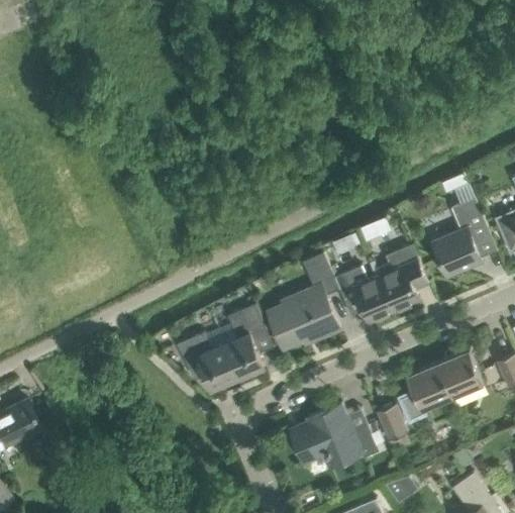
[(514,176),(511,179),(514,188),(514,209),(493,219),(508,254),(512,252),(514,255),(514,254),(514,176)]
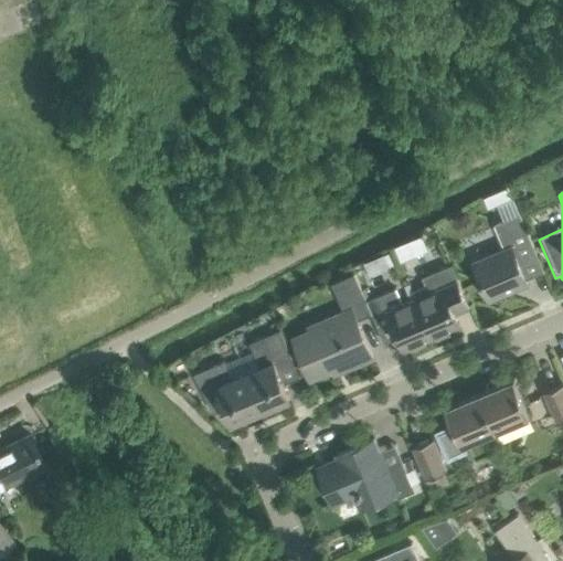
[(541,275),(542,275),(518,218),(494,228),(503,252),(471,265),(487,303),(526,286),(523,279),(540,273),(541,275)]
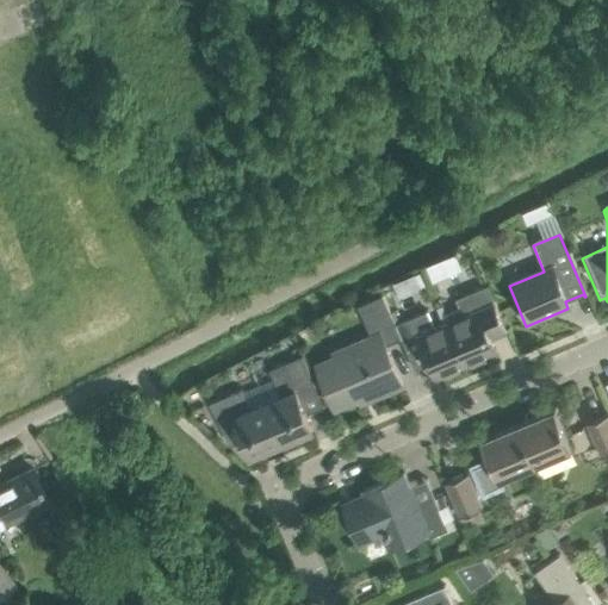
[(434,284),(463,272),(456,255),(427,267),(434,284)]
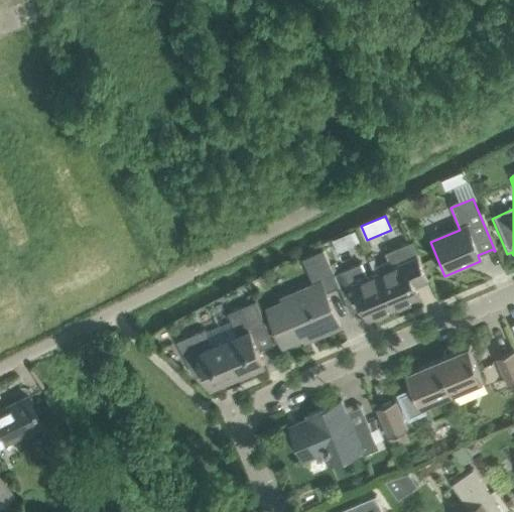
[(337,251),(355,247),(353,236),(334,241),(337,251)]
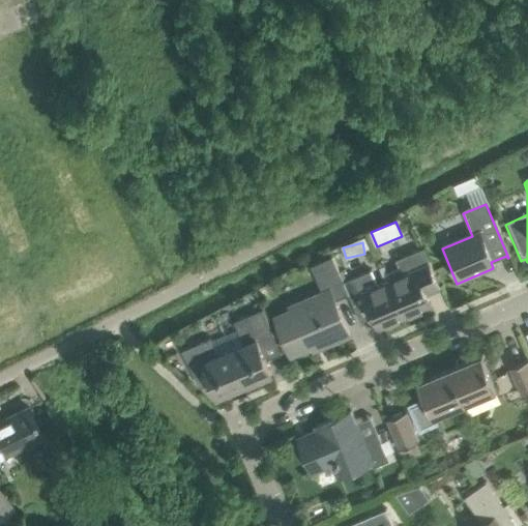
[(430,309),(424,297),(438,291),(421,252),(393,263),(398,272),(385,278),(388,284),(404,320),(430,309)]
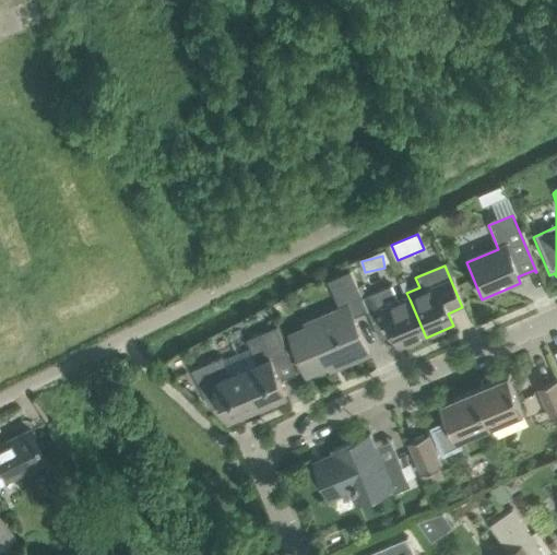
[(335,306),(358,296),(348,273),(327,283),(335,306)]
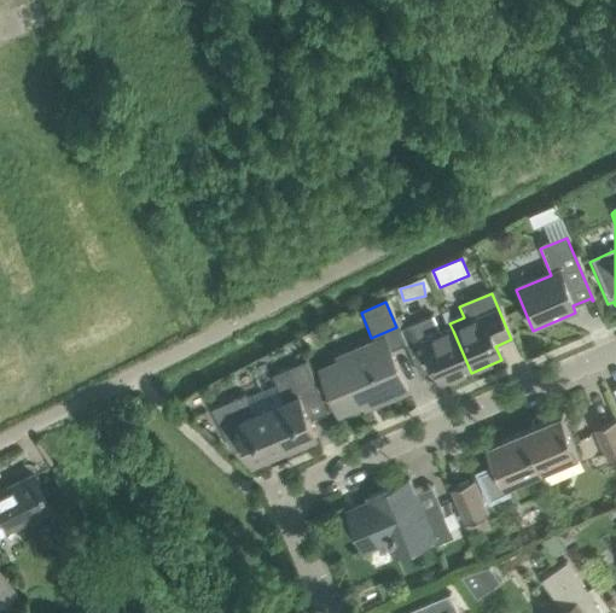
[(440,385),(471,373),(453,331),(439,337),(430,319),(399,332),(411,362),(428,355),(440,385)]
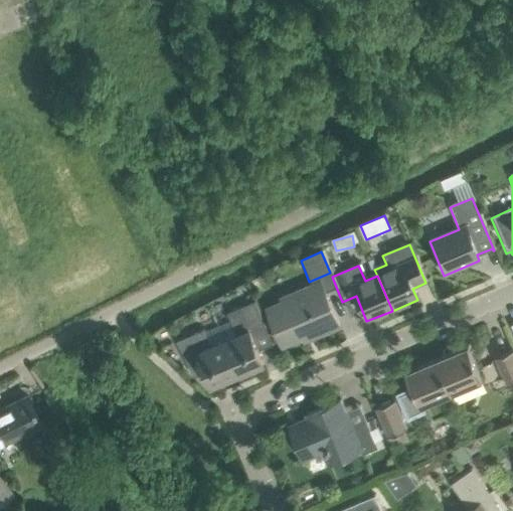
[(320,337),(338,329),(319,284),(293,295),(297,304),(268,316),(281,347),(318,332),(320,337)]
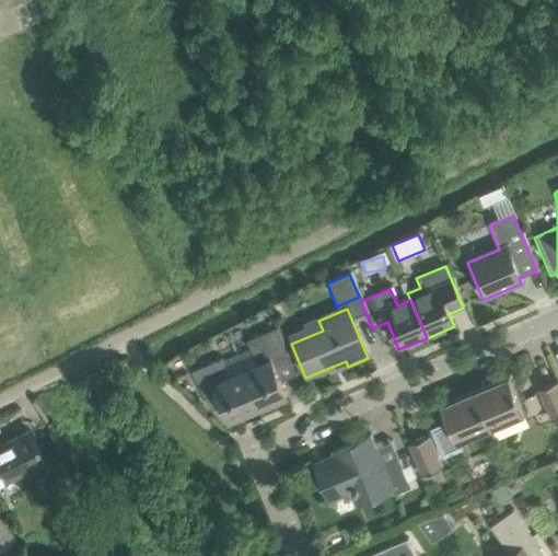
[(256,368),(242,373),(257,409),(286,397),(271,365),(287,357),(276,331),(250,342),(255,356),(252,358),(256,368)]
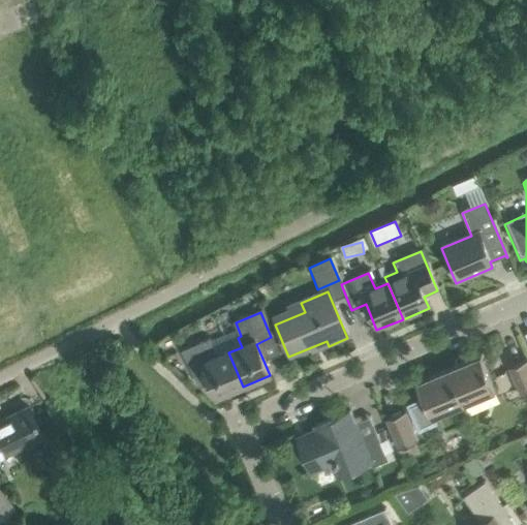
[(216,398),(243,387),(228,352),(215,358),(208,341),(179,352),(192,378),(206,372),(216,398)]
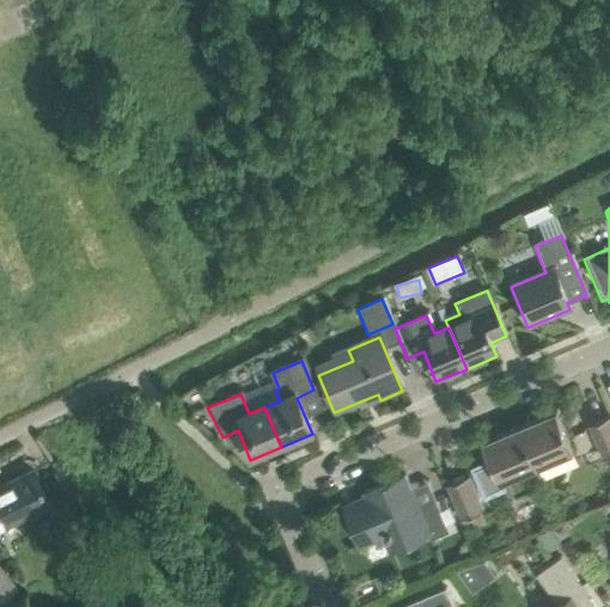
[(572,454),(555,415),(517,430),(534,470),(572,454)]
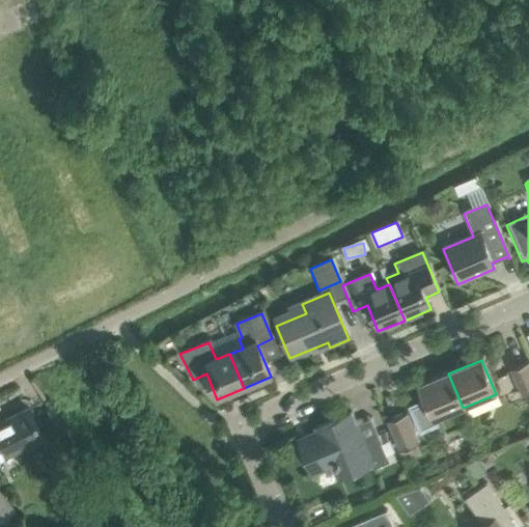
[(528,364),(528,362),(509,370),(522,400),(528,397),(528,364)]
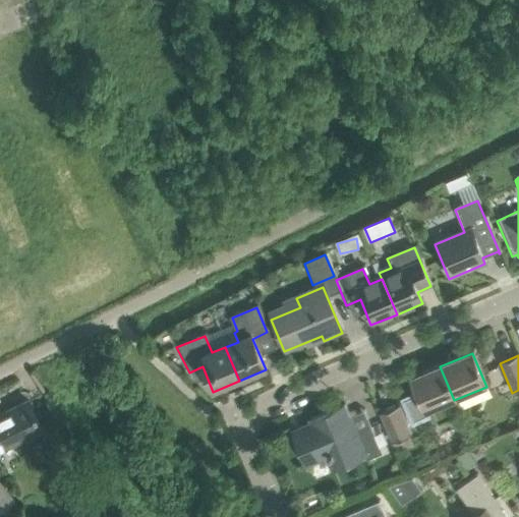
[(424,417),(422,413),(454,400),(440,366),(408,380),(415,397),(403,402),(411,422),(424,417)]
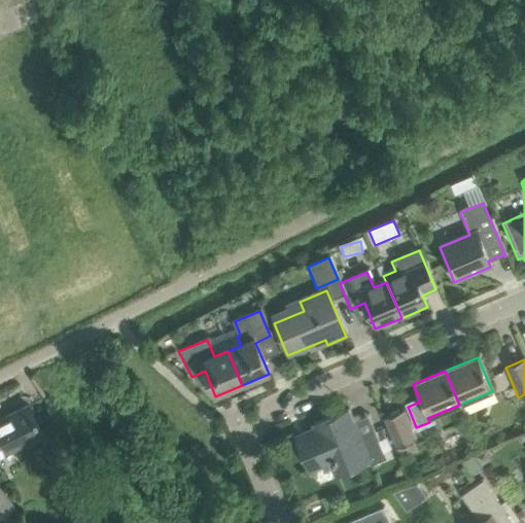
[(0,456),(40,437),(26,408),(0,420),(0,456)]
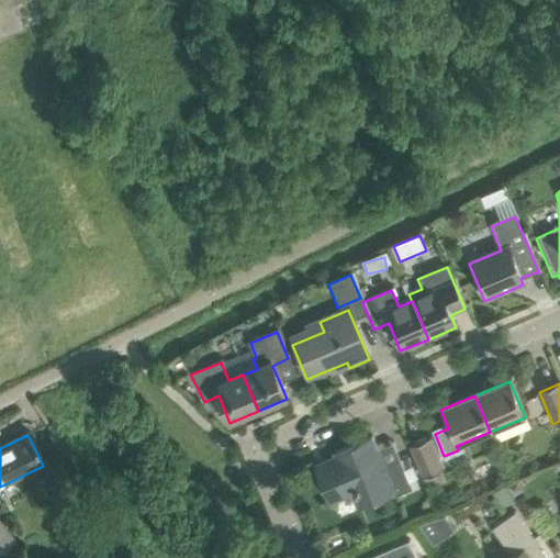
[(428,438),(409,447),(423,480),(443,471),(428,438)]
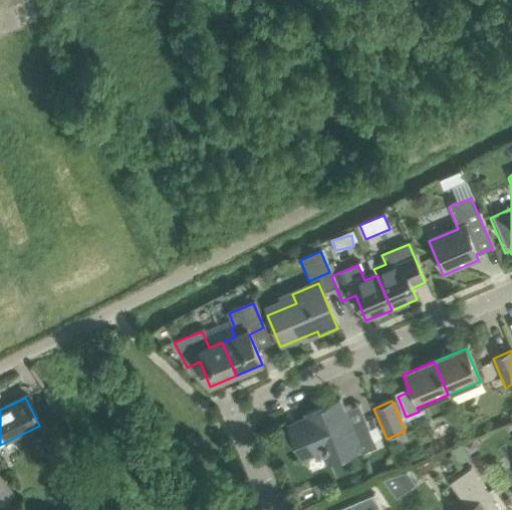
[(323,454),(338,448),(342,459),(357,452),(359,457),(375,450),(364,423),(349,430),(338,402),(304,417),(306,420),(293,426),(295,431),(289,433),(301,461),(322,452),(323,454)]
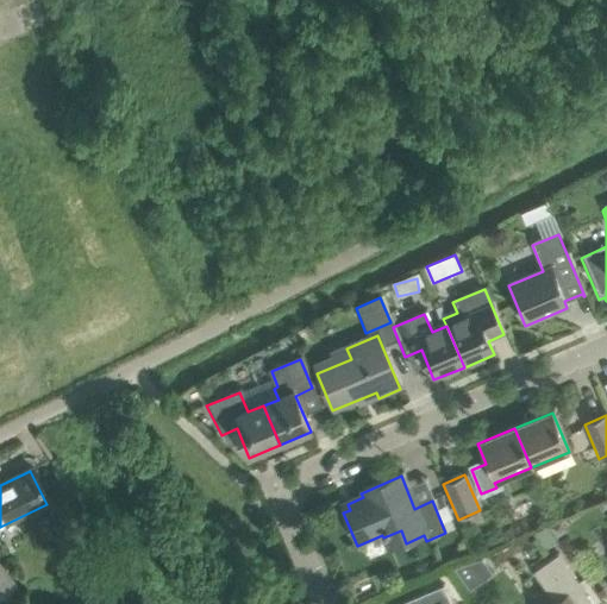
[(543,552),(555,543),(544,528),(532,536),(543,552)]
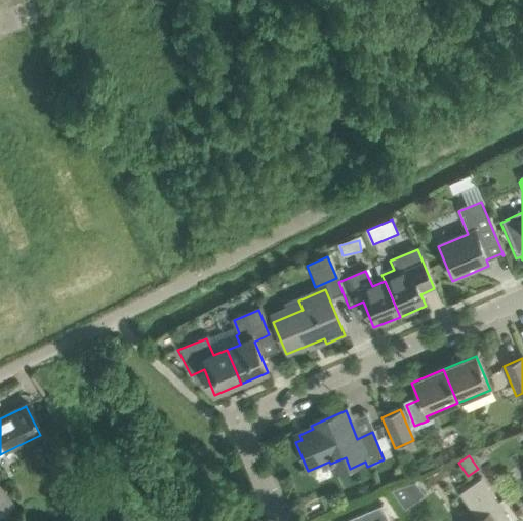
[(492,520),(503,513),(479,480),(457,495),(476,520),(492,520)]
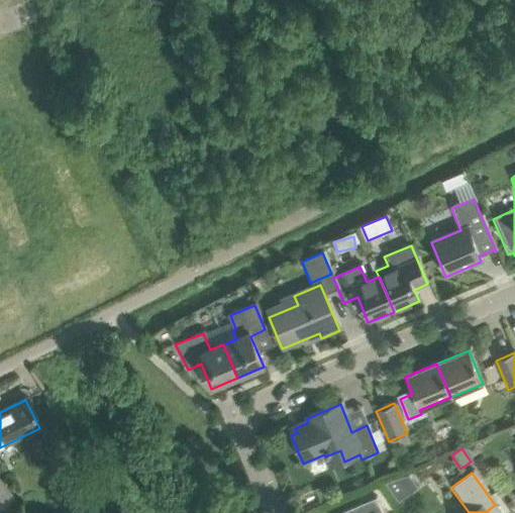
[(396,499),(415,489),(408,476),(389,485),(396,499)]
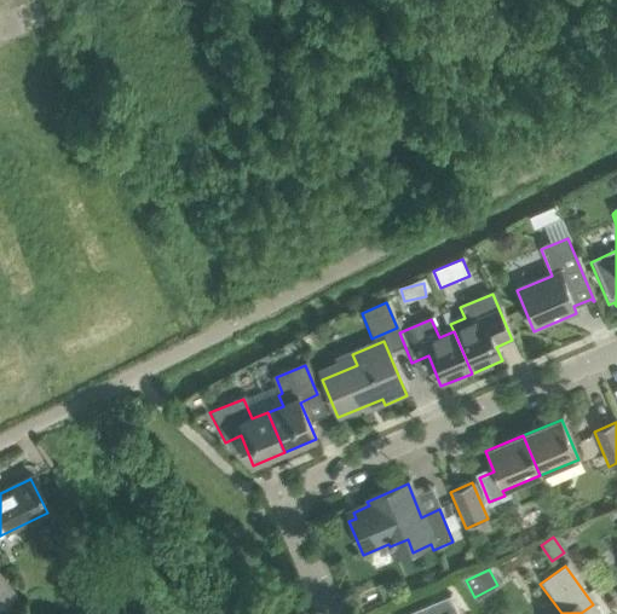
[(0,607),(13,597),(0,580),(0,607)]
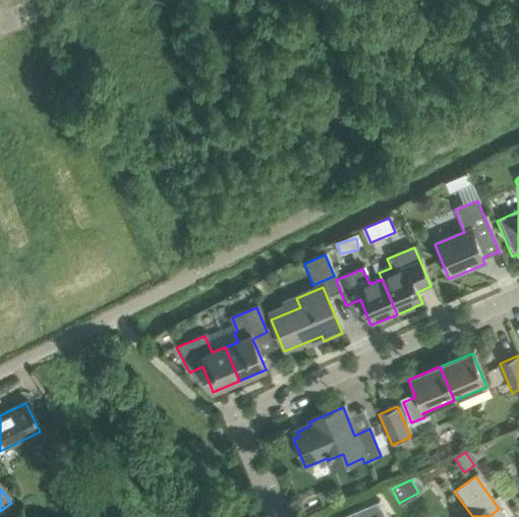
[(383,516),(378,504),(348,516),(383,516)]
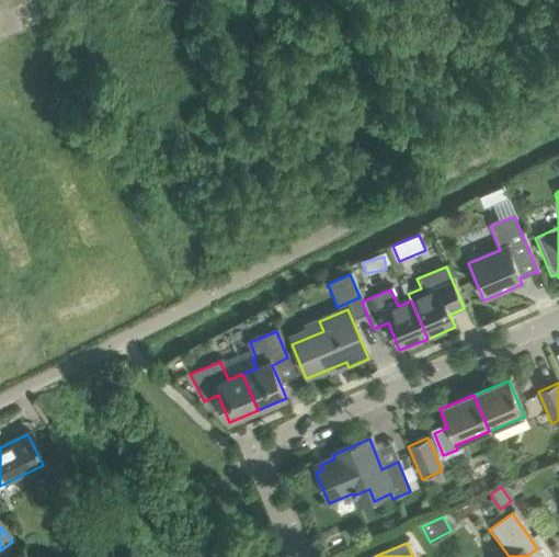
All buildings are outlined.
